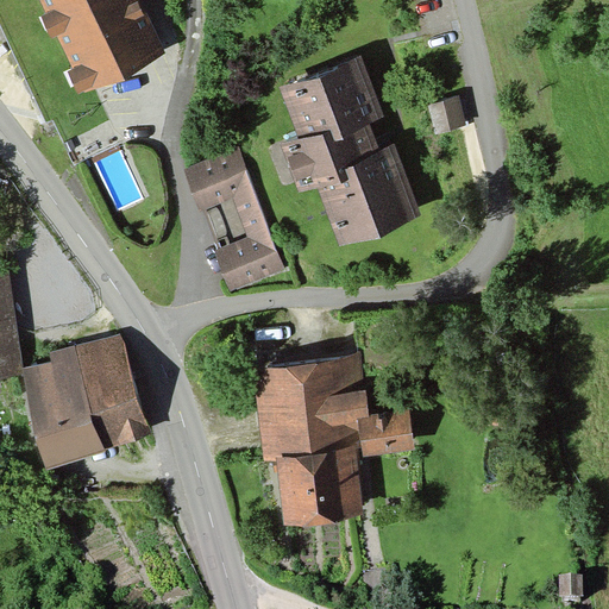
[(135,0),(50,0),(88,82),(158,51),(135,0)]
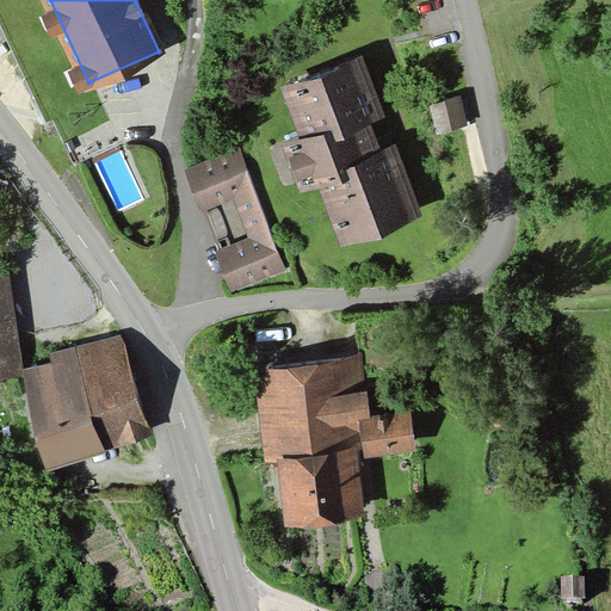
[(284,140),(295,168),(300,181),(318,176),(341,234),(412,208),(389,147),(374,153),(359,115),(375,109),(356,59),(284,86),(302,134),(284,140)]
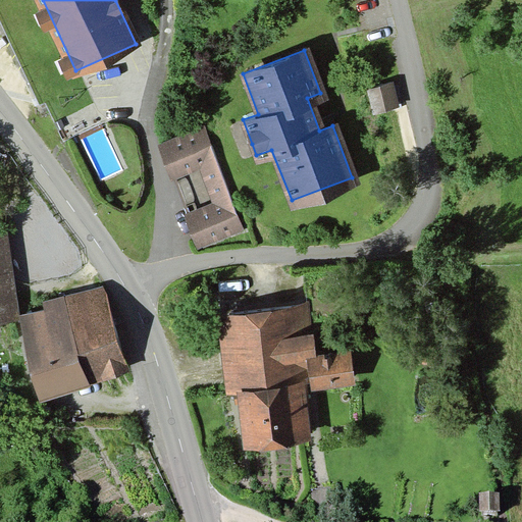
[(385,108),(385,107),(395,105),(389,83),(379,85),(379,84),(366,88),(371,111),(385,108)]
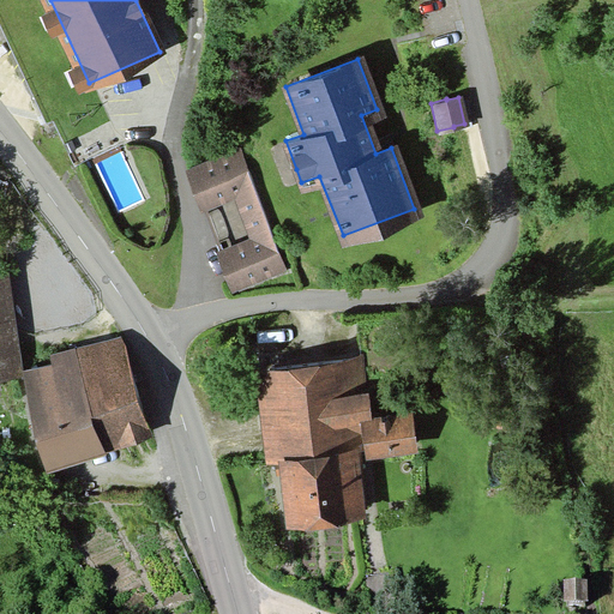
[(233,287),(283,268),(239,151),(188,170),(202,205),(234,193),(252,240),(218,252),(233,287)]
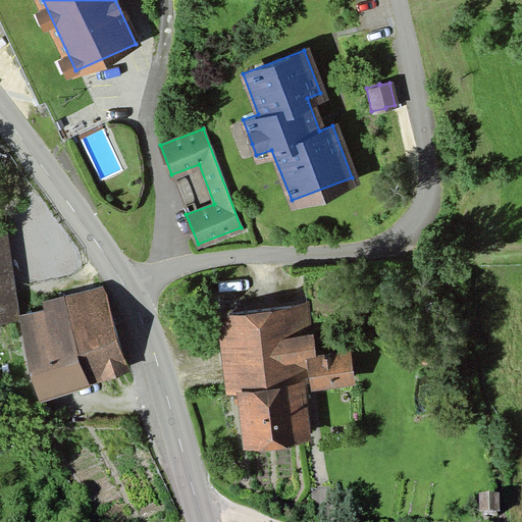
[(0,323),(11,321),(10,318),(0,244),(0,323)]
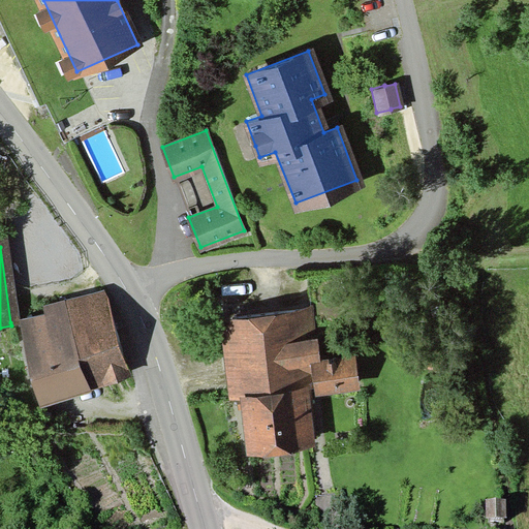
[(35,385),(35,386),(37,393),(36,393),(38,396),(125,368),(105,300),(19,319),(24,343),(33,379),(35,385)]
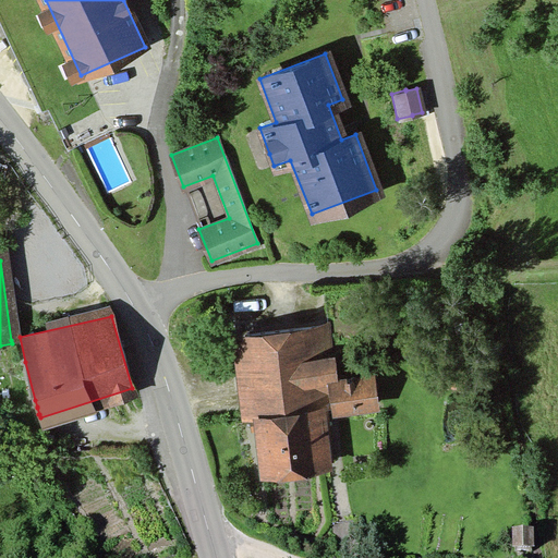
[(334,409),(373,404),(368,376),(332,380),(330,355),(328,356),(325,326),(247,335),(263,469),(329,461),(325,416),(322,416),(320,408),(334,407),(334,409)]
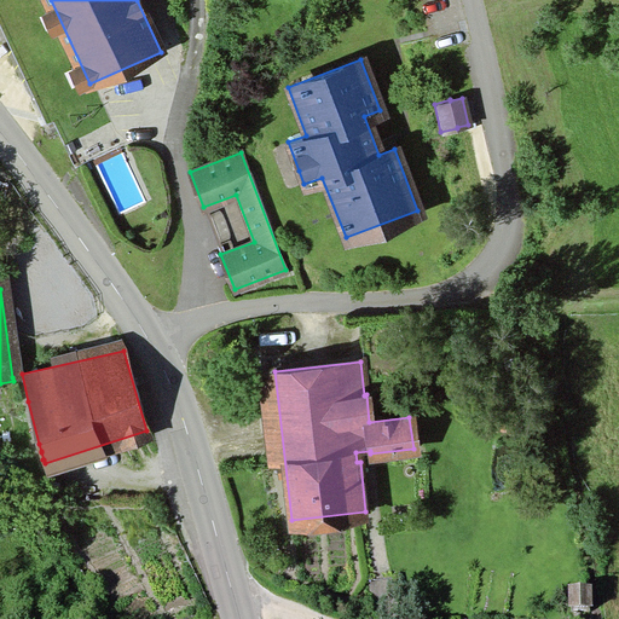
[(586,595),(568,596),(568,614),(588,613),(586,595)]
